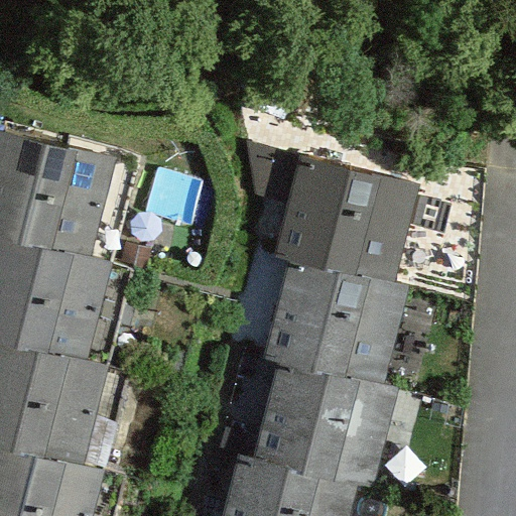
[(0,231),(109,261),(138,153),(90,140),(88,148),(0,124),(0,231)]
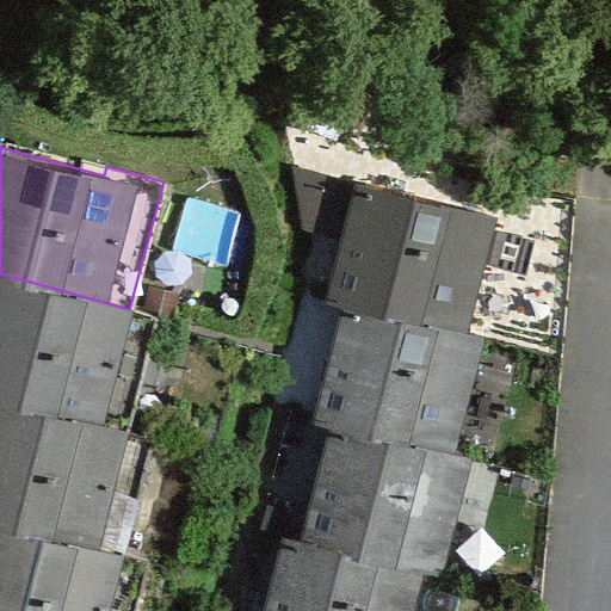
[(328,294),(343,297),(464,327),(492,213),(356,180),(328,294)]
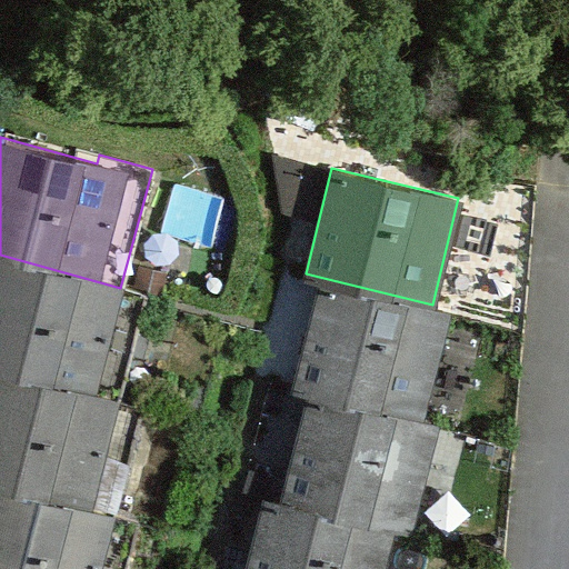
[(0,370),(118,402),(147,295),(120,288),(0,255),(0,370)]
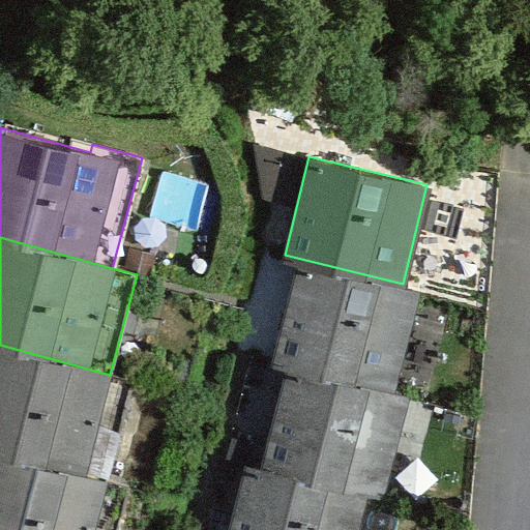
[(272,363),(287,366),(394,392),(419,287),(403,284),(297,258),(272,363)]
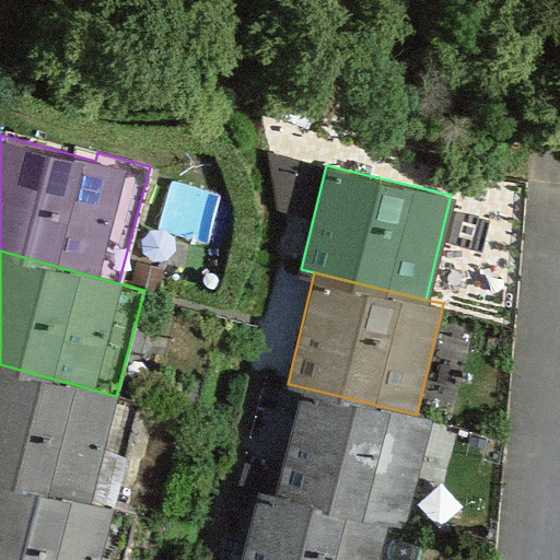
[(0,479),(113,510),(142,403),(116,396),(0,364),(0,479)]
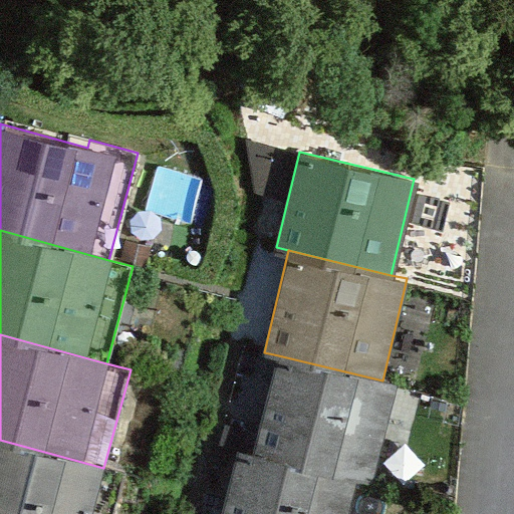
[(278,355),(255,452),(353,475),(372,480),(395,383),(382,380),(278,355)]
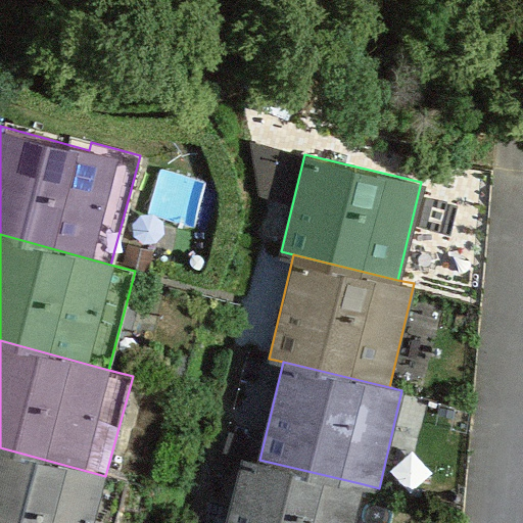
[(105,476),(0,447),(0,522),(116,522),(128,482),(105,476)]
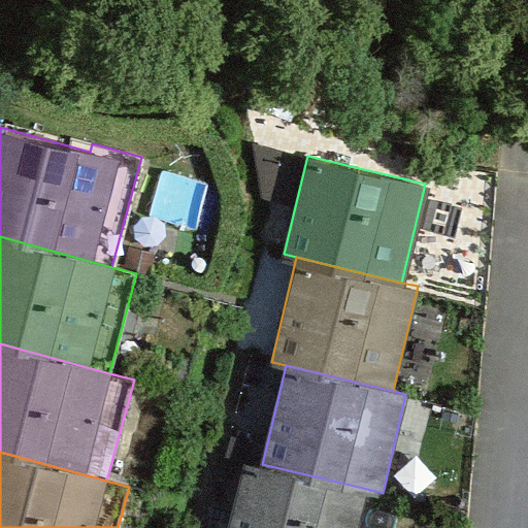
[(245,460),(228,527),(353,527),(363,488),(262,464),(245,460)]
